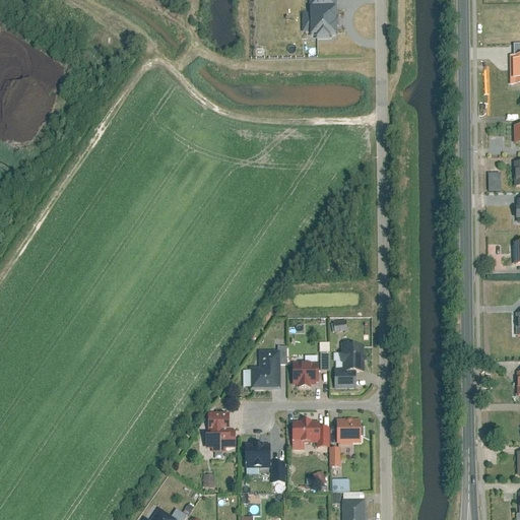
[(337,4),(310,5),(310,12),(303,12),(303,31),(310,31),(310,36),(315,36),(315,39),(331,38),(331,35),(338,35),(337,4)]
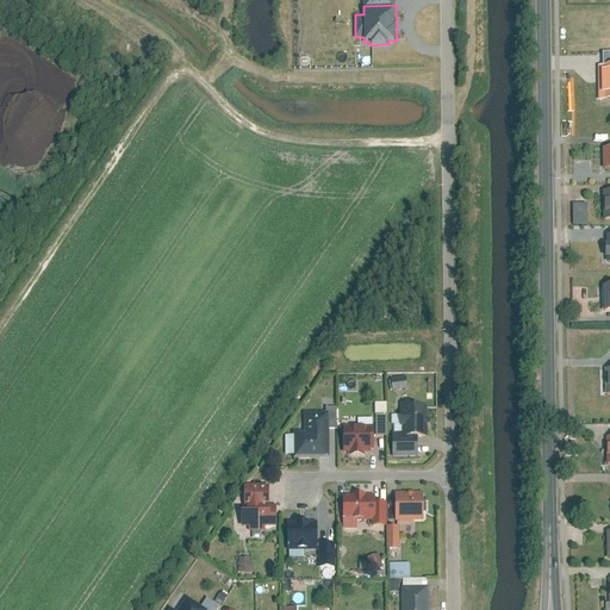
[(595,98),(609,97),(609,66),(595,67),(595,98)]
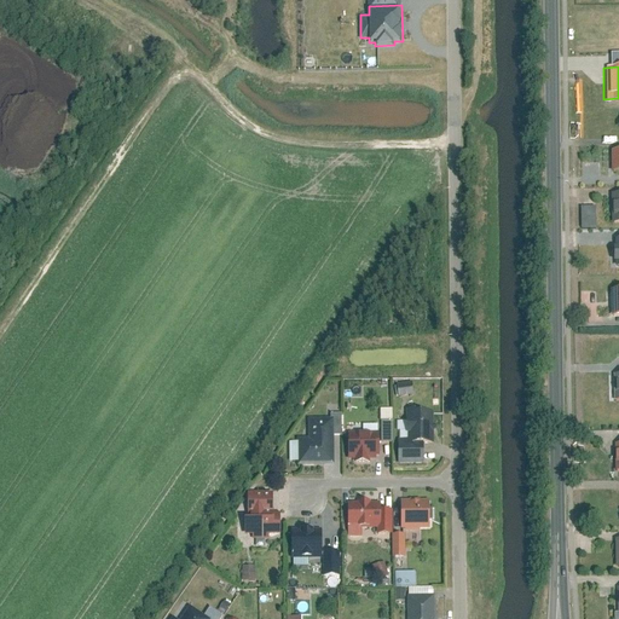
[(594,206),(578,206),(578,226),(594,226),(594,206)]
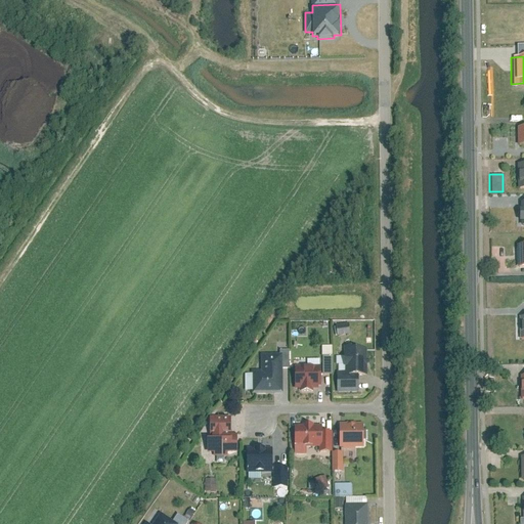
[(523,243),(515,243),(516,266),(523,266),(523,243)]
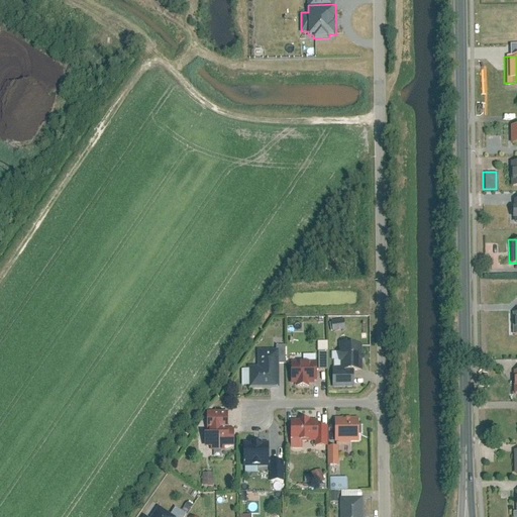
[(334,331),(346,329),(344,320),(333,322),(334,331)]
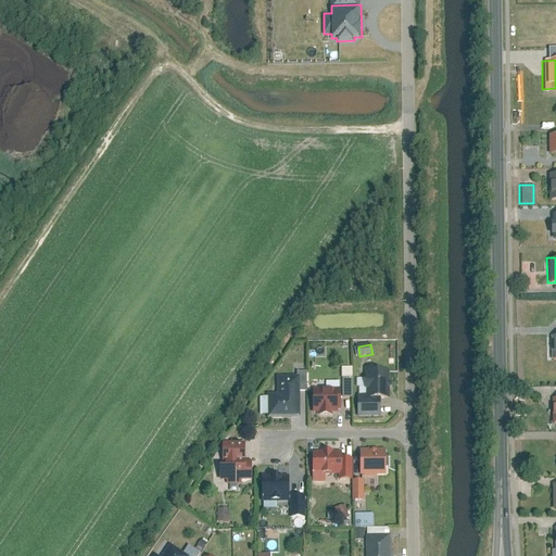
[(343,397),(353,397),(353,367),(343,367),(343,397)]
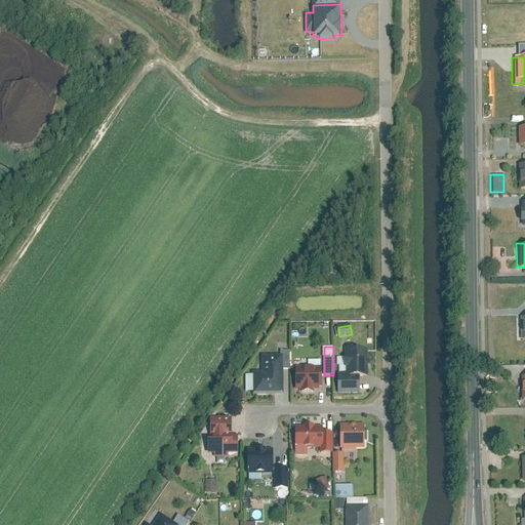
[(347,349),(347,374),(368,374),(368,349),(347,349)]
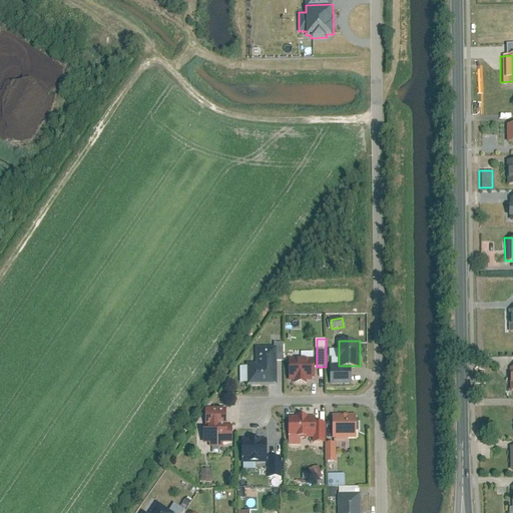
[(257,348),(257,362),(246,362),(247,385),(278,385),(277,347),(257,348)]
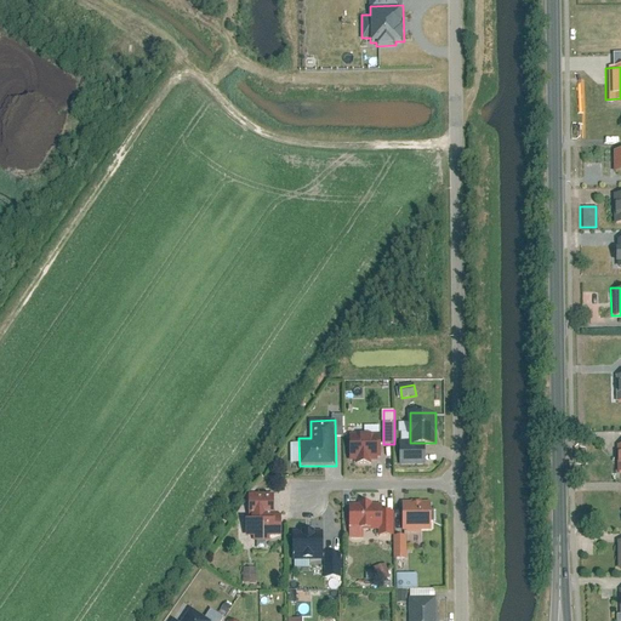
[(349,433),(349,460),(379,460),(379,433),(349,433)]
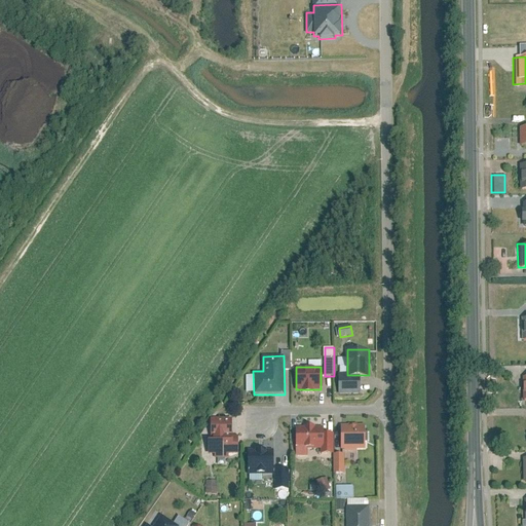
[(361,381),(339,381),(339,393),(361,393),(361,381)]
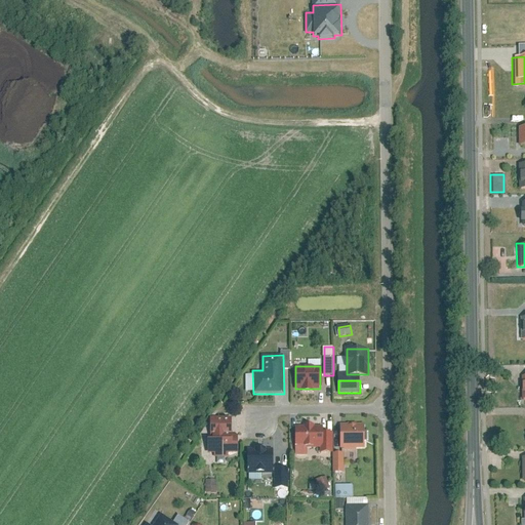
[(211,416),(211,431),(232,432),(232,416),(211,416)]
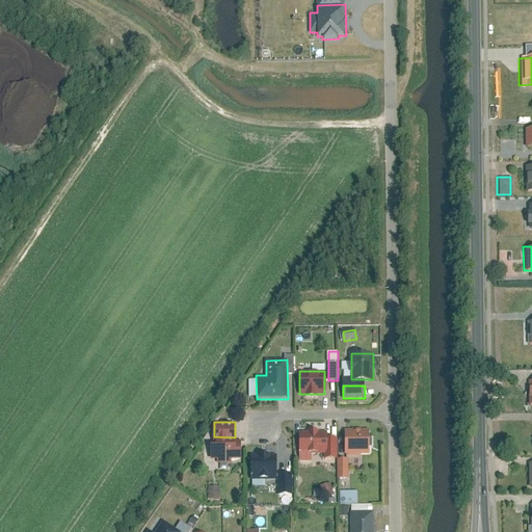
[(345,430),(345,454),(369,453),(369,429),(345,430)]
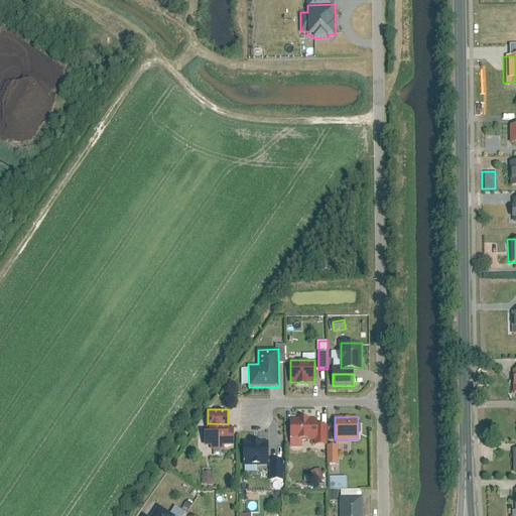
[(301,446),(301,438),(317,438),(317,419),(310,419),(310,417),(298,417),(298,419),(291,419),(290,446),(301,446)]
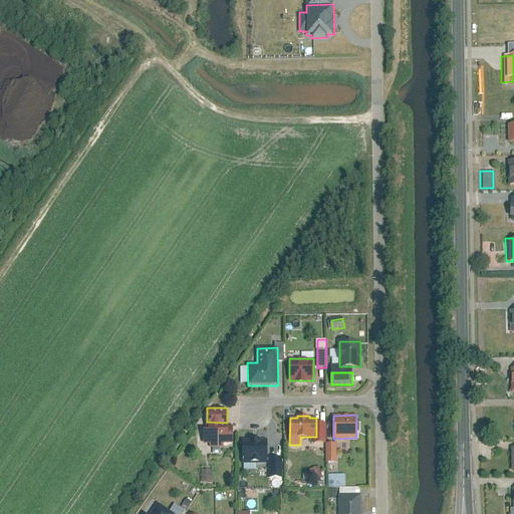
[(228,424),(205,424),(205,426),(204,426),(204,443),(211,443),(211,447),(224,447),(224,442),(233,443),(233,425),(228,425),(228,424)]
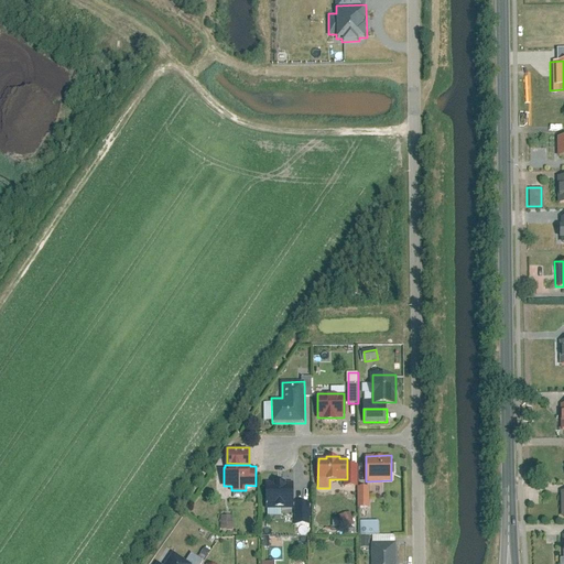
[(268,480),(268,508),(293,507),(293,480),(268,480)]
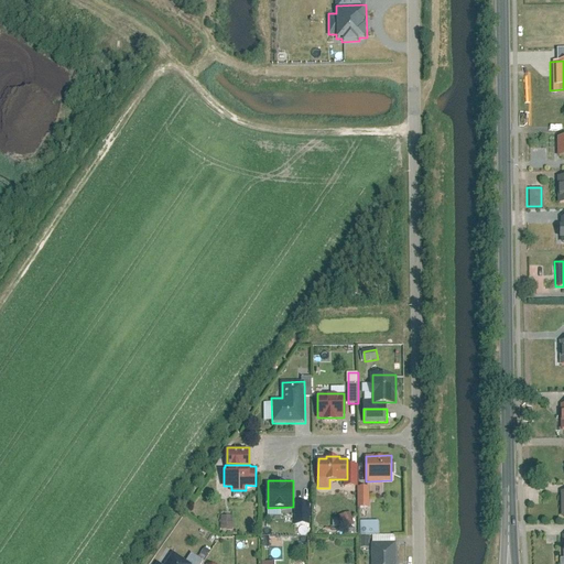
[(369,486),(358,486),(358,507),(369,507),(369,486)]
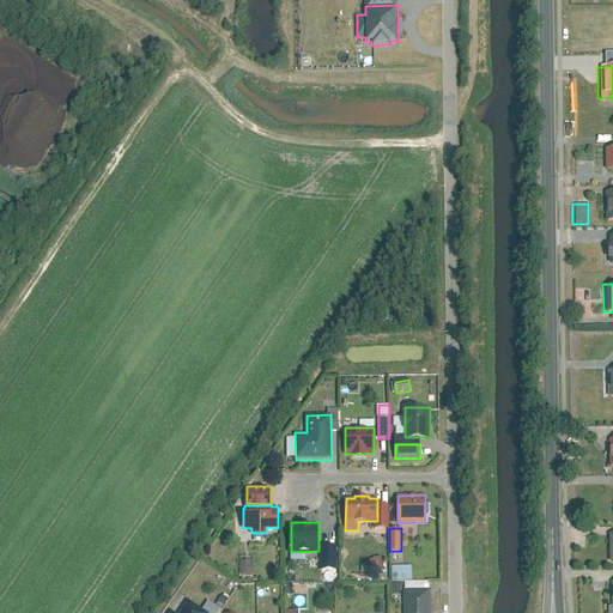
[(339,571),(338,548),(321,550),(322,571),(339,571)]
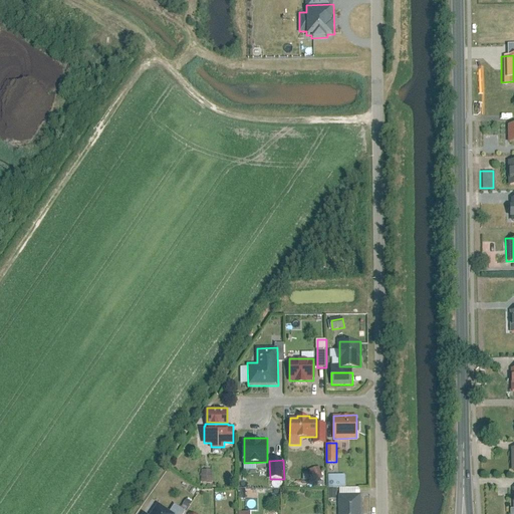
[(320,468),(310,470),(313,481),(323,478),(320,468)]
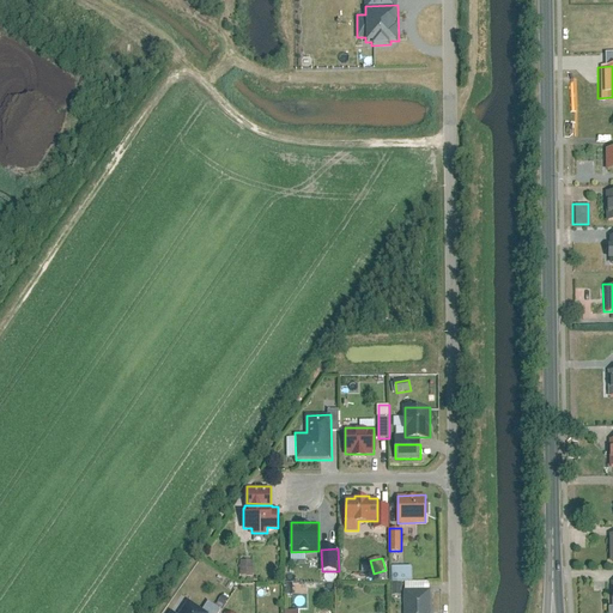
[(241,576),(254,575),(254,560),(241,560),(241,576)]
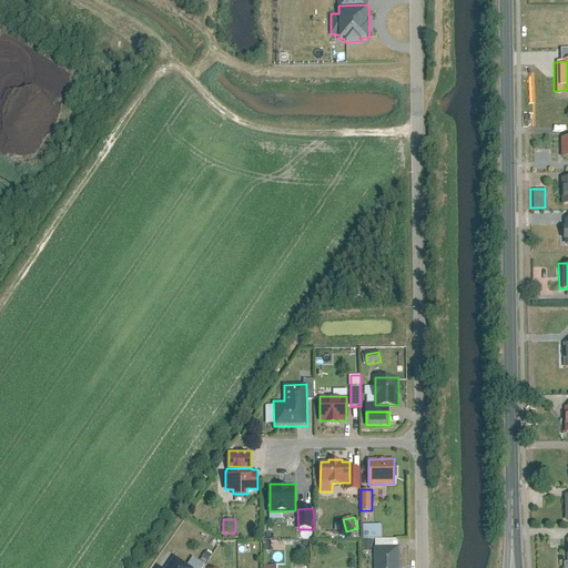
[(382,524),(363,524),(363,538),(382,538),(382,524)]
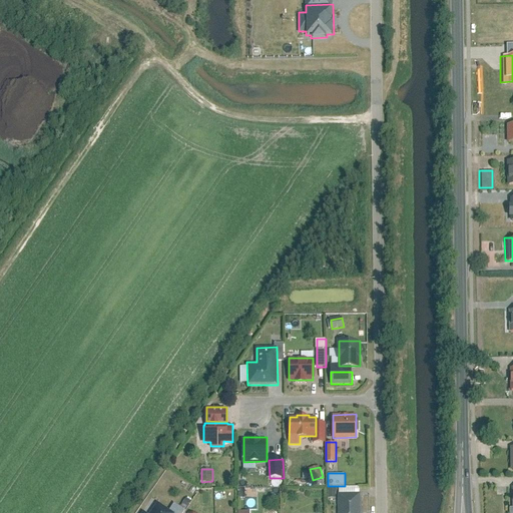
[(360,512),(360,493),(338,493),(338,512),(360,512)]
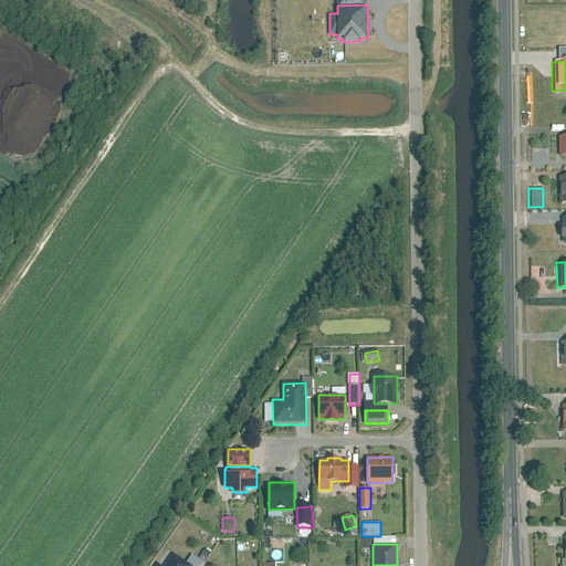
[(175,554),(166,565),(163,565),(158,563),(155,565),(191,565),(192,565),(175,554)]
